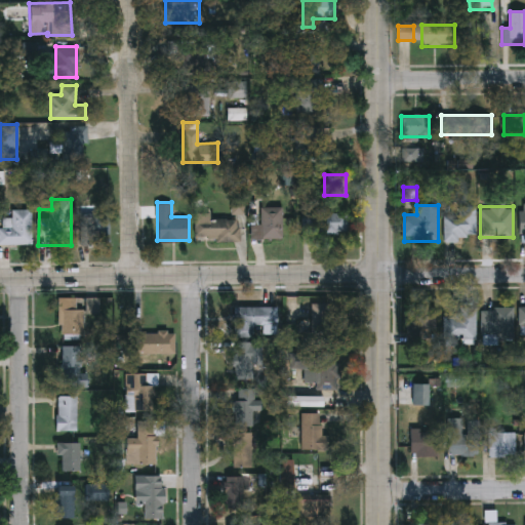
[(250,238),(250,224),(259,224),(259,207),(282,207),(282,238),(250,238)]
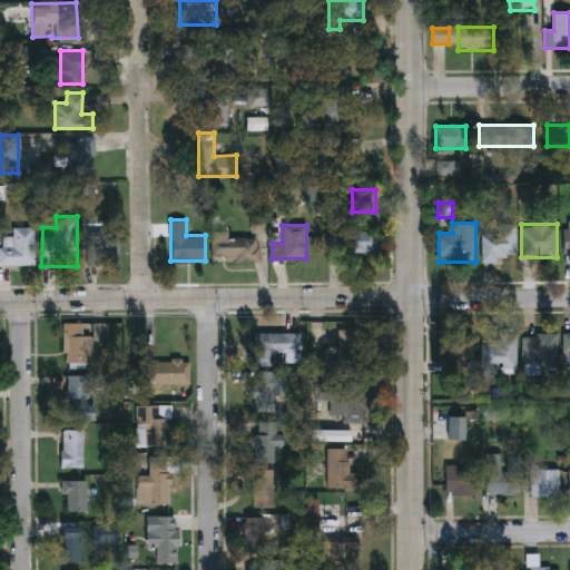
[(516,225),(516,259),(481,259),(481,225),(516,225)]
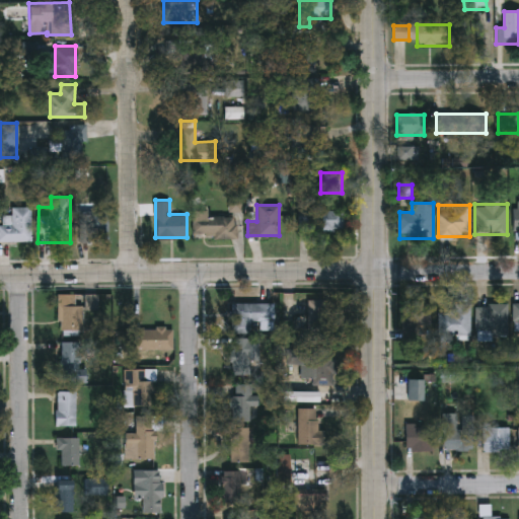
[(30,206),(30,239),(0,239),(0,214),(11,214),(11,206),(30,206)]
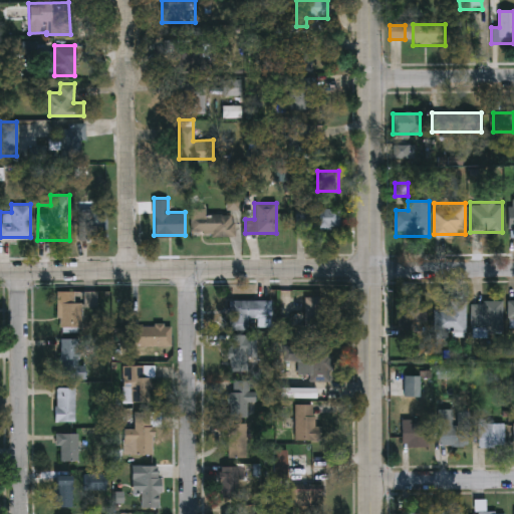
[(107,207),(107,237),(77,237),(77,207),(107,207)]
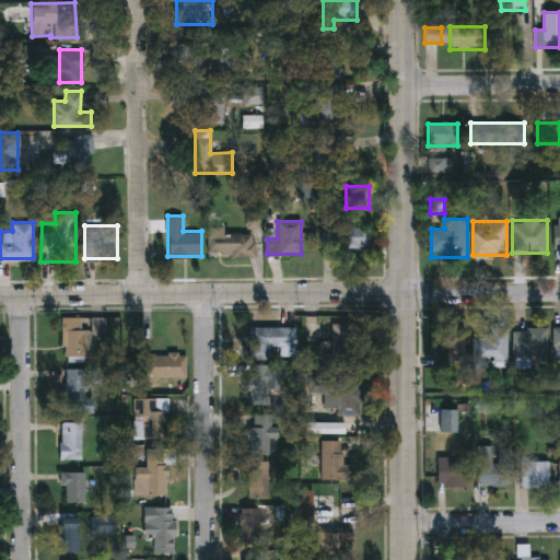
[(324,247),(324,225),(370,225),(370,247),(324,247)]
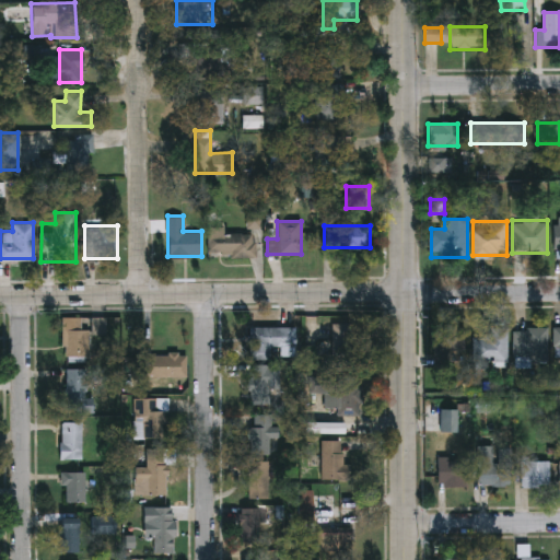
[(255,256),(208,256),(208,229),(255,230),(255,256)]
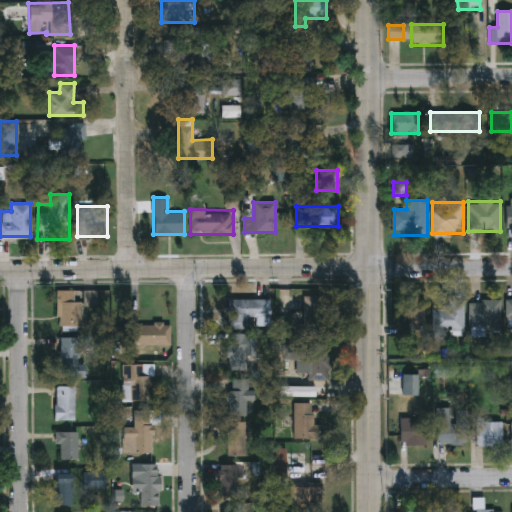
[(83,290),(83,326),(58,326),(58,290),(83,290)]
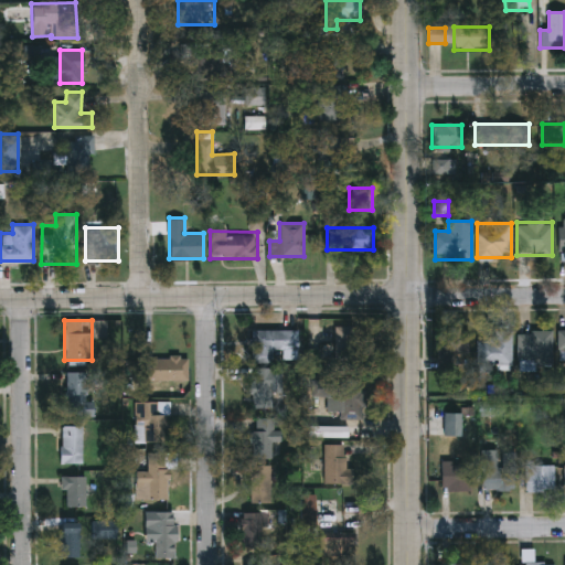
[(364,326),(363,371),(336,370),(337,326),(364,326)]
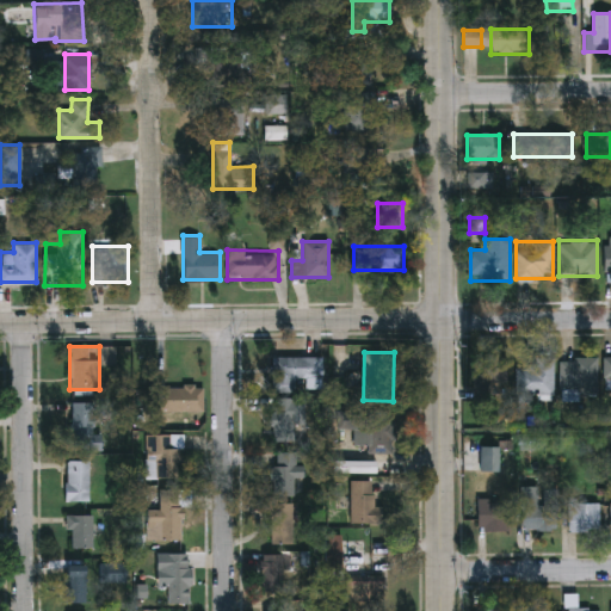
[(272,393),(272,357),(303,357),(303,376),(298,376),(298,393),(272,393)]
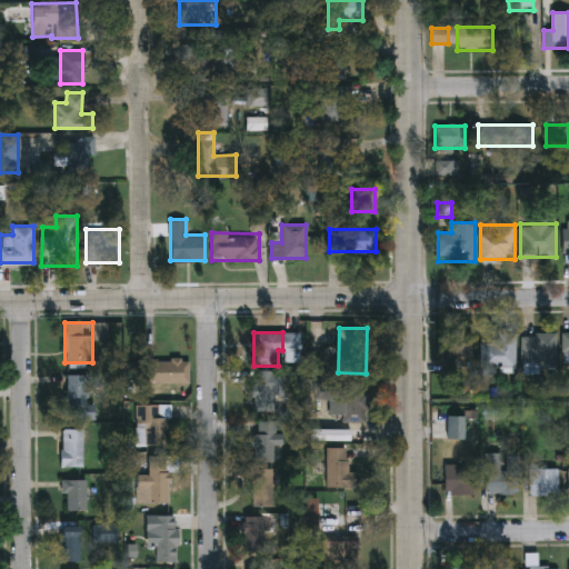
[(440,333),(472,333),(472,373),(440,373),(440,333)]
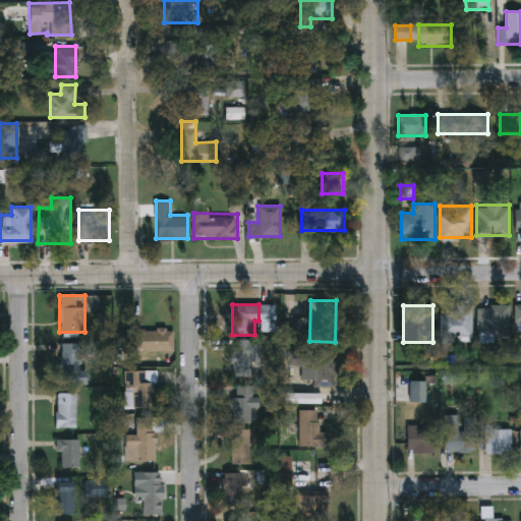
[(473,305),(473,343),(442,343),(442,309),(456,309),(456,305),(473,305)]
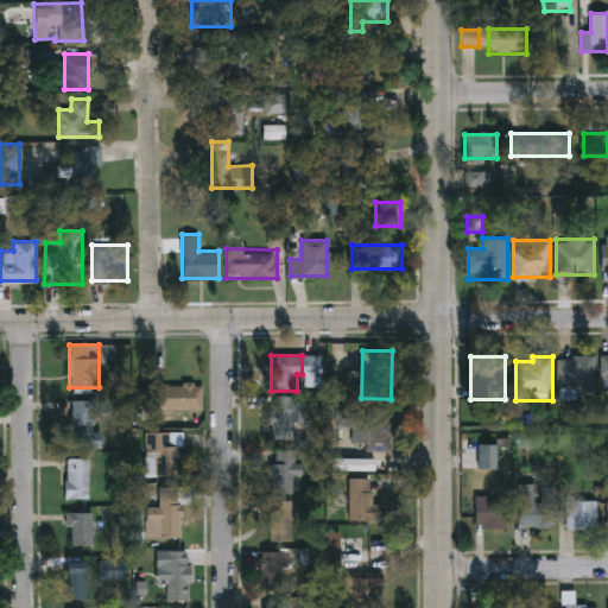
[(558,396),(558,356),(595,356),(595,396),(558,396)]
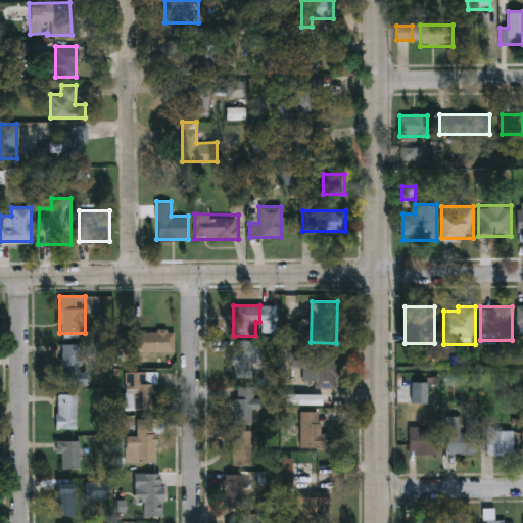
[(175,352),(135,352),(135,330),(175,330),(175,352)]
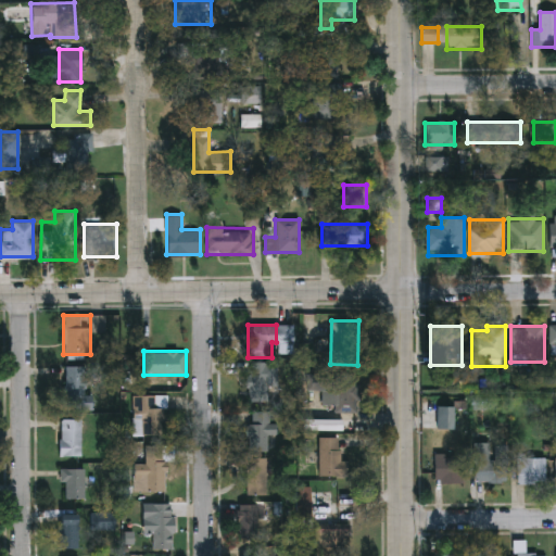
[(278,363),(278,389),(270,389),(270,402),(249,402),(249,363),(278,363)]
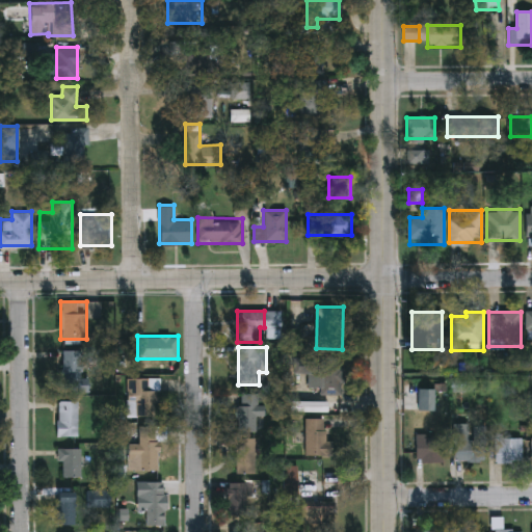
[(89,393),(62,392),(62,349),(83,349),(82,378),(89,378),(89,393)]
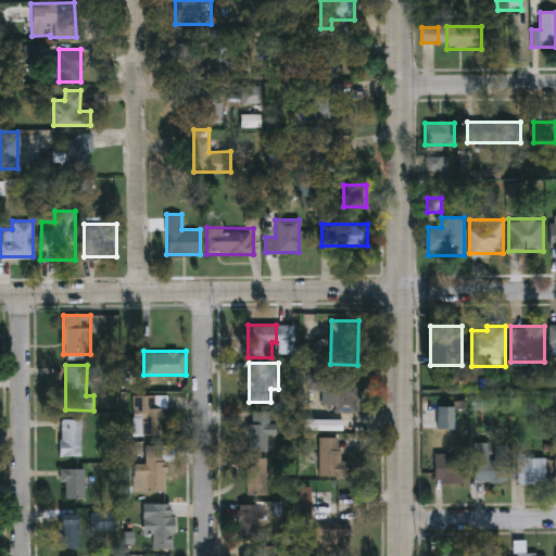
[(308,392),(308,375),(358,375),(358,413),(335,413),(335,406),(321,406),(321,392),(308,392)]
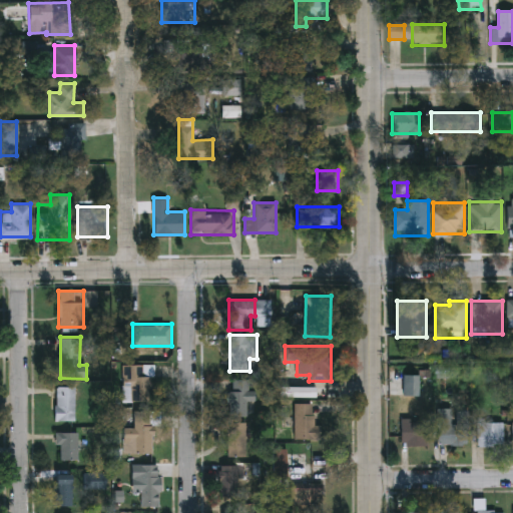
[(122,402),(122,365),(149,365),(149,402),(122,402)]
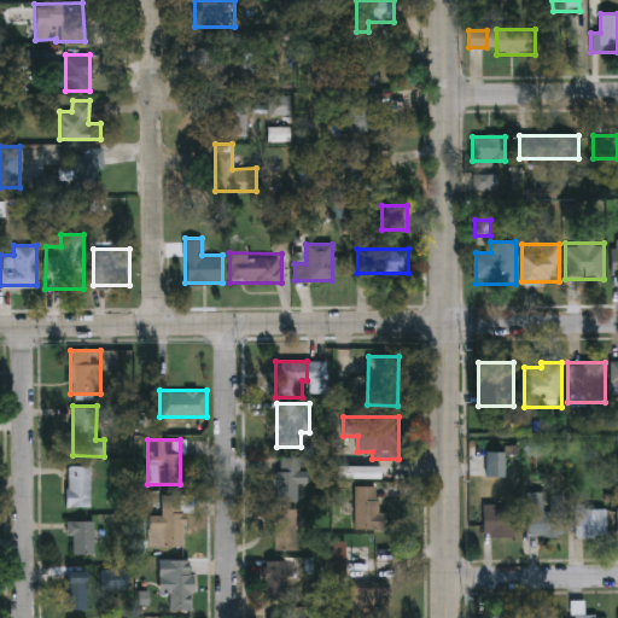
[(485,478),(485,453),(506,453),(506,478),(485,478)]
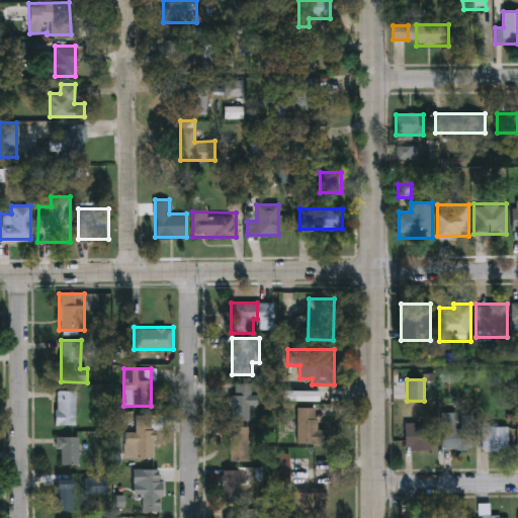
[(248,421),(231,421),(231,383),(252,383),(252,395),(259,395),(259,405),(248,405),(248,421)]
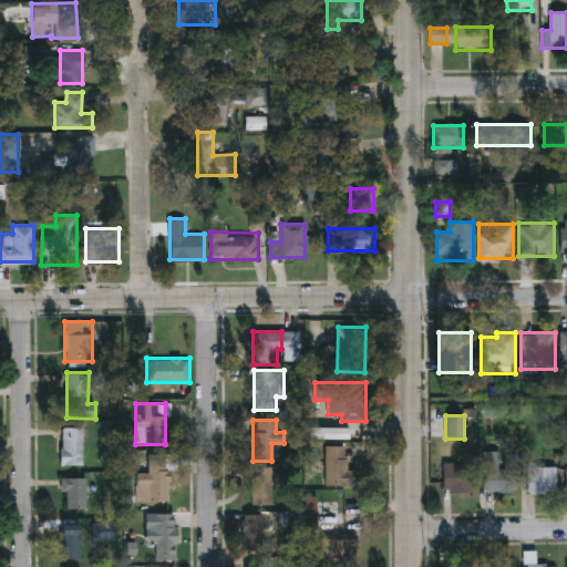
[(83,465),(62,465),(62,428),(83,428),(83,465)]
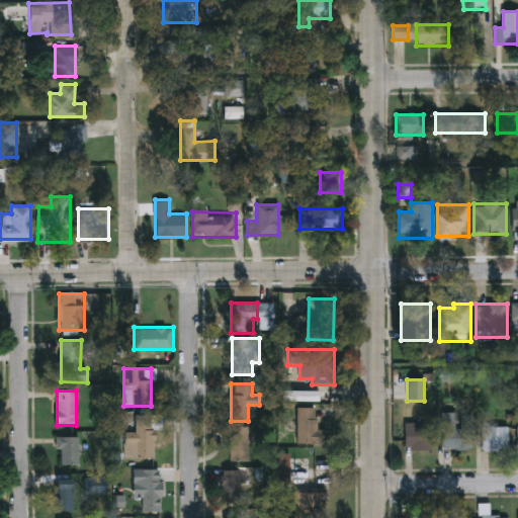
[(282,393),(315,393),(315,401),(282,401),(282,393)]
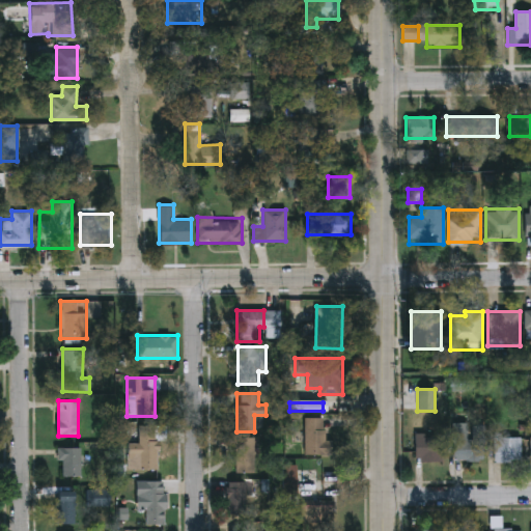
[(326,418),(326,455),(305,455),(305,418),(326,418)]
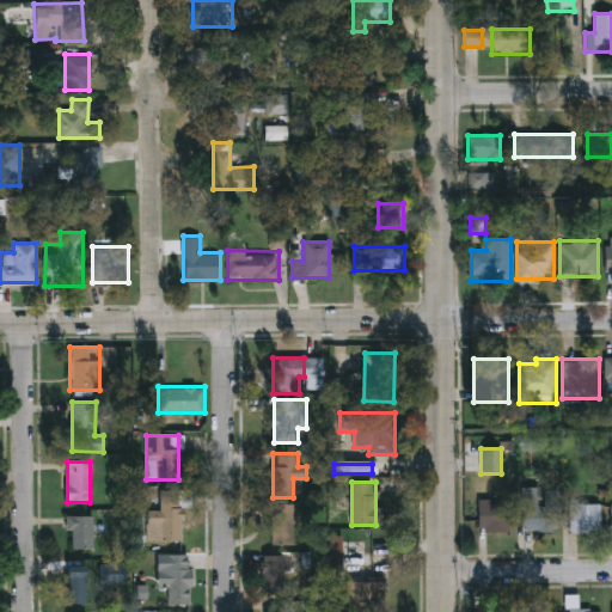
[(147,510),(159,510),(159,490),(191,490),(191,507),(182,507),(183,542),(147,542),(147,510)]
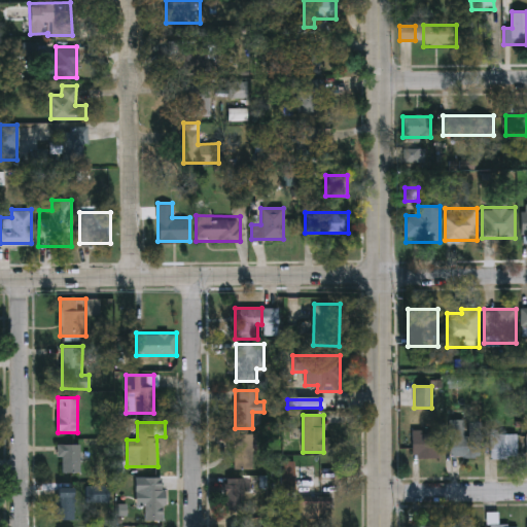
[(438,458),(413,458),(413,430),(438,430),(438,458)]
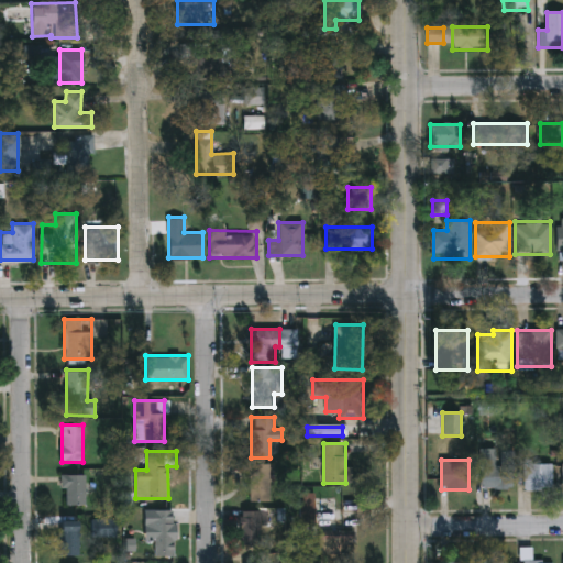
[(481,488),(481,460),(499,460),(511,460),(511,488),(481,488)]
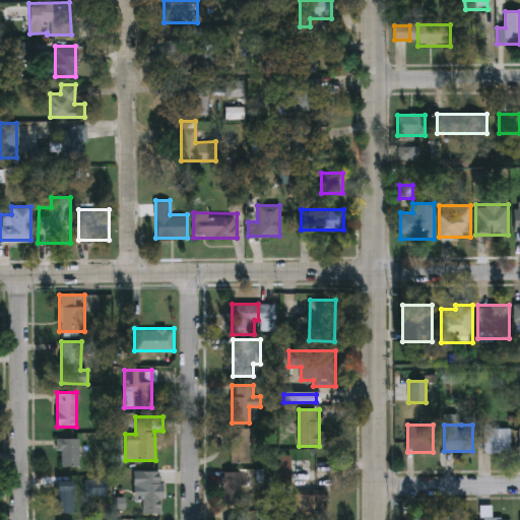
[(229,429),(249,429),(249,462),(229,462),(229,429)]
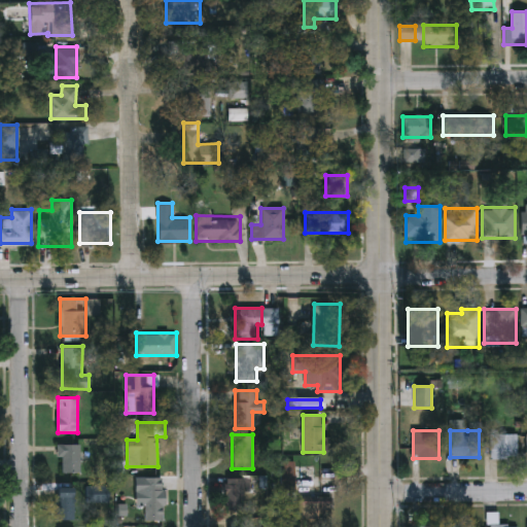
[(490,458),(490,434),(518,434),(518,458),(490,458)]
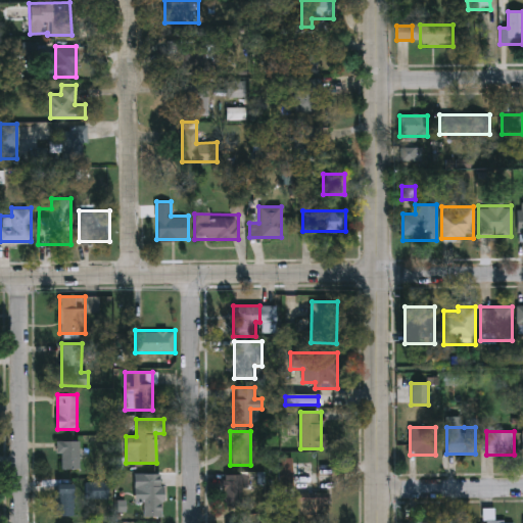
[(58,468),(58,440),(81,440),(81,468),(58,468)]
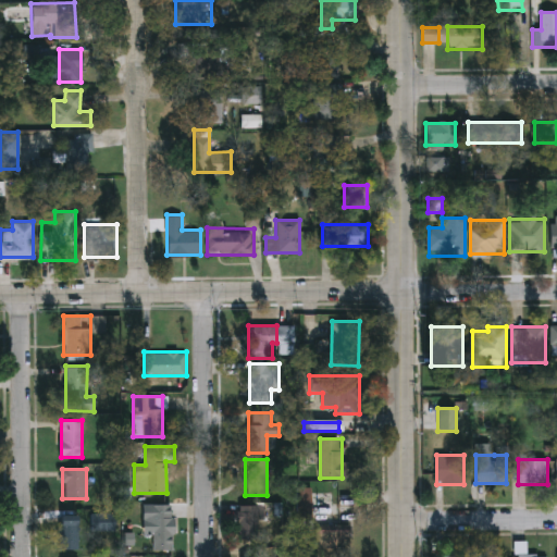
[(173,551),(153,551),(153,504),(173,504),(173,551)]
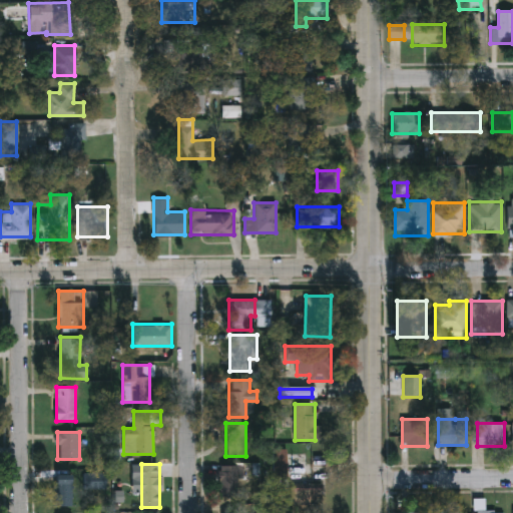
[(243,465),(243,497),(218,497),(218,465),(243,465)]
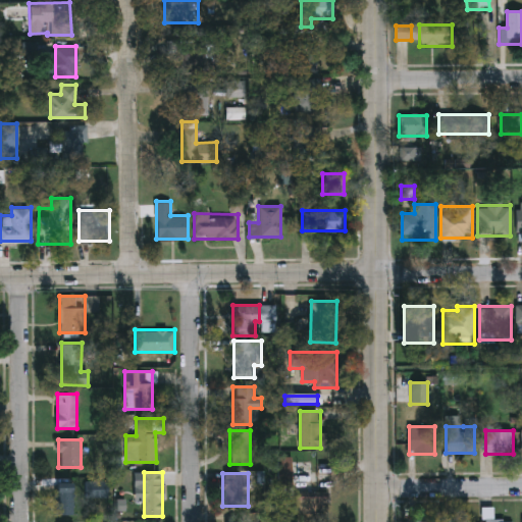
[(86,498),(86,481),(108,481),(108,498),(86,498)]
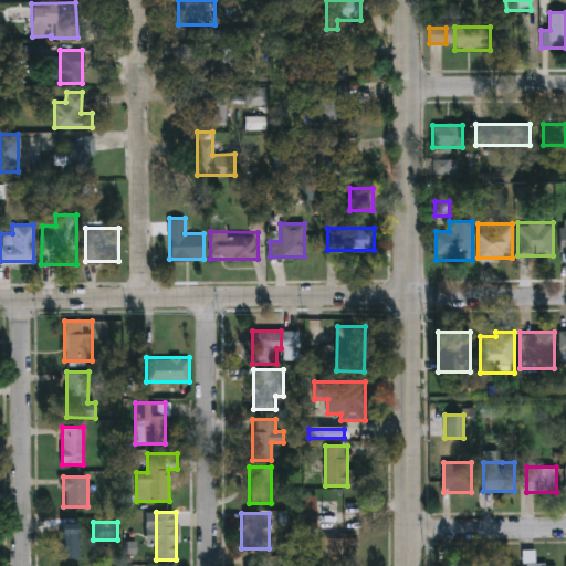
[(80,524),(80,557),(61,557),(61,524),(80,524)]
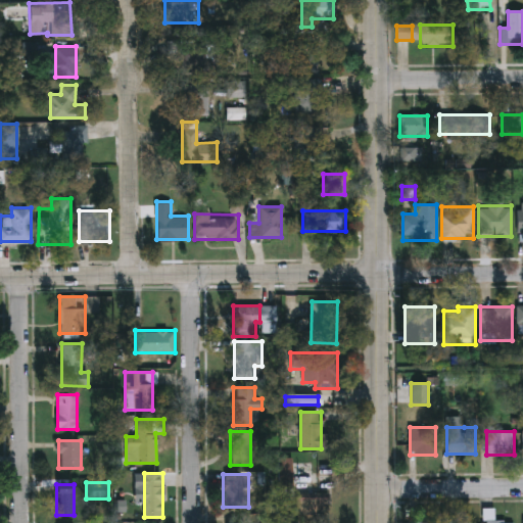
[(297,520),(297,495),(326,495),(326,520),(297,520)]
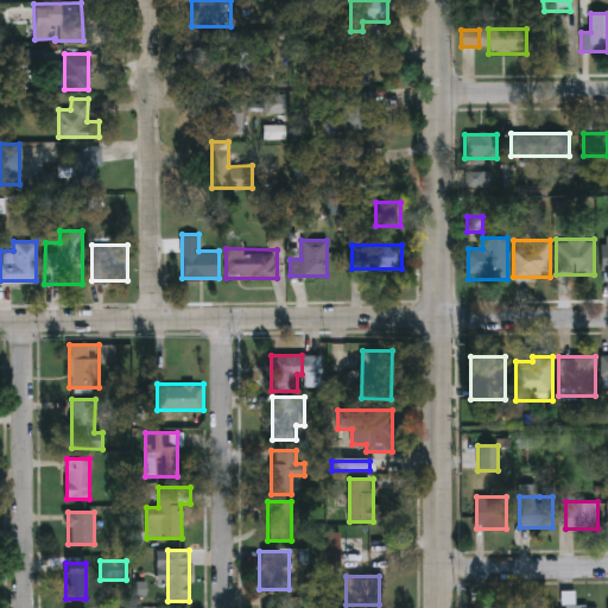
[(597,607),(564,607),(564,591),(575,591),(575,606),(597,606),(597,607)]
